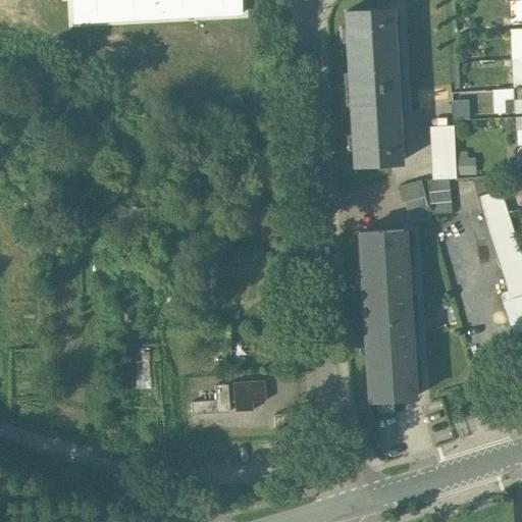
[(389,10),(346,12),(347,31),(353,31),(353,39),(347,40),(349,72),(355,72),(356,88),(394,86),(389,10)]
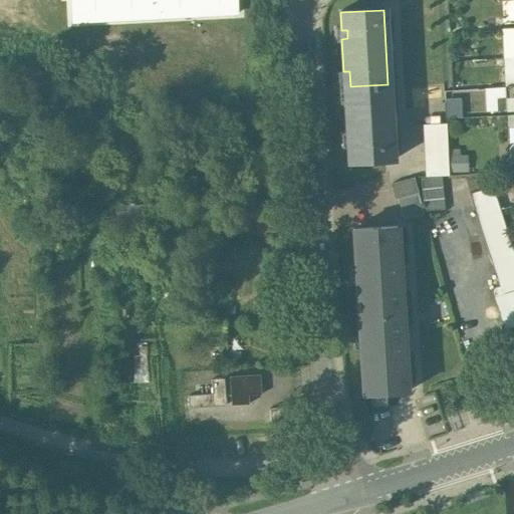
[(388,85),(350,87),(351,102),(345,102),(347,136),(353,136),(353,144),(347,145),(348,163),(392,160),(388,85)]
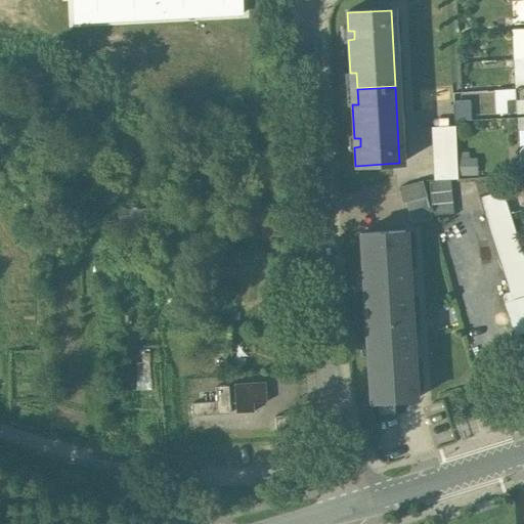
[(523,87),(514,88),(514,89),(515,114),(523,113),(523,87)]
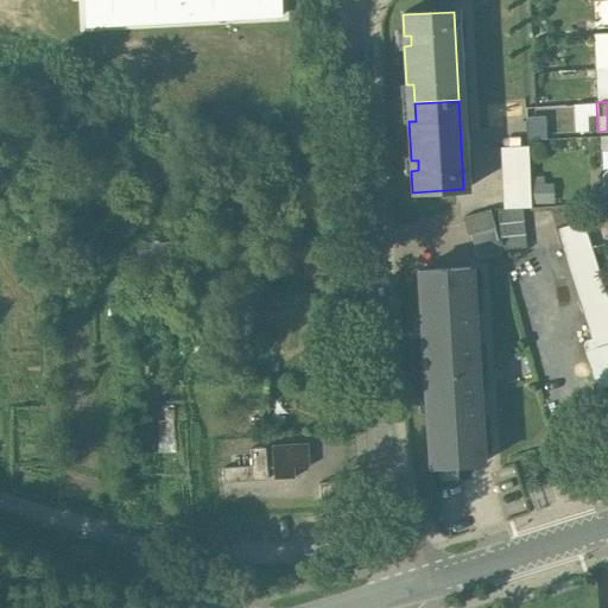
[(596,103),(582,103),(583,133),(597,132),(596,103)]
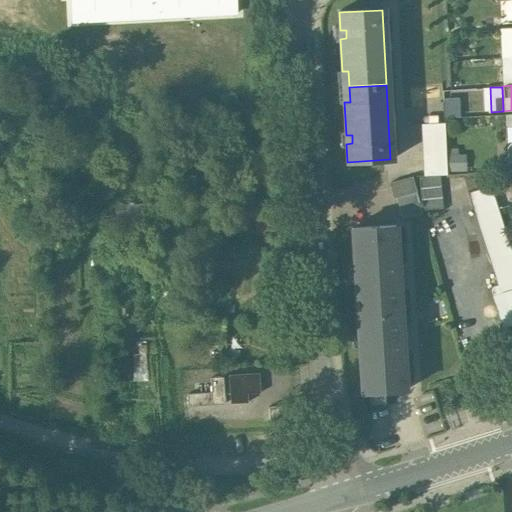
[(462,115),(460,90),(444,91),(446,116),(462,115)]
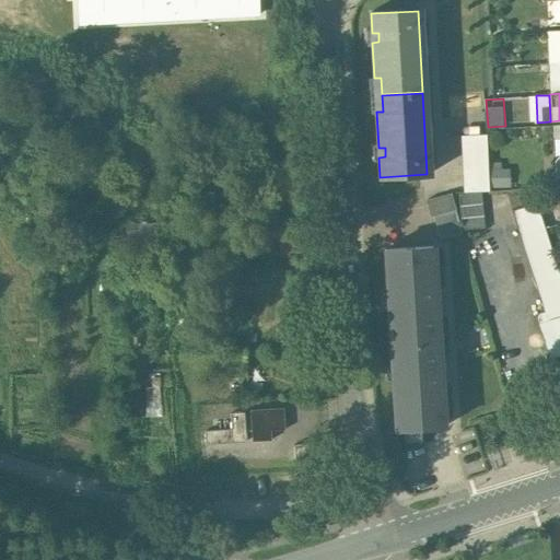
[(485,135),(461,136),(464,193),(480,191),(488,191),(485,135)]
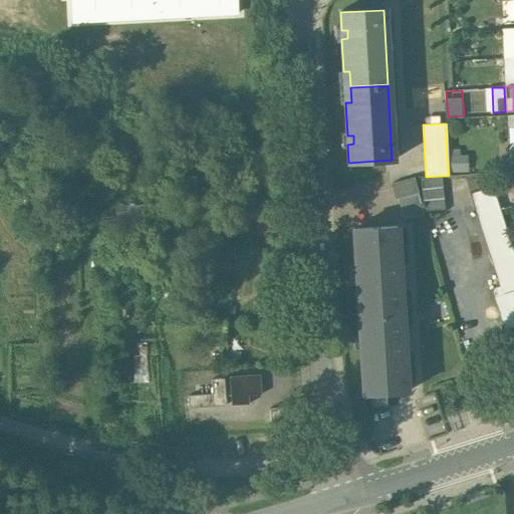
[(451,171),(469,170),(469,154),(450,155),(451,171)]
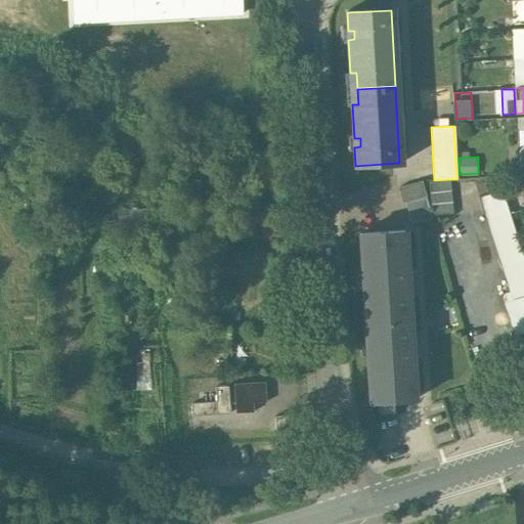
[(449,179),(428,181),(432,215),(452,213),(449,179)]
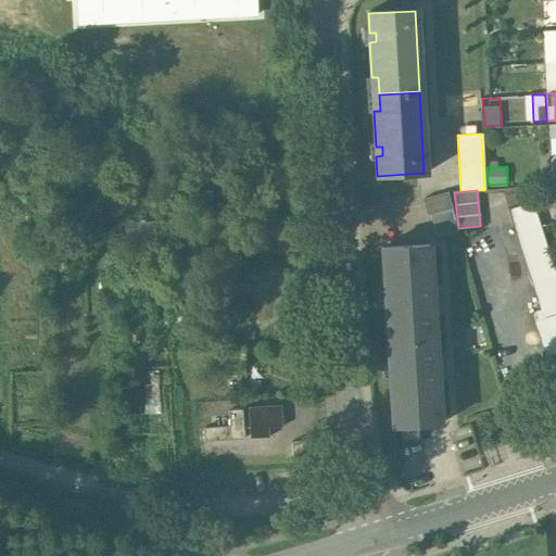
[(446,191),(424,198),(428,215),(429,215),(452,209),(446,191)]
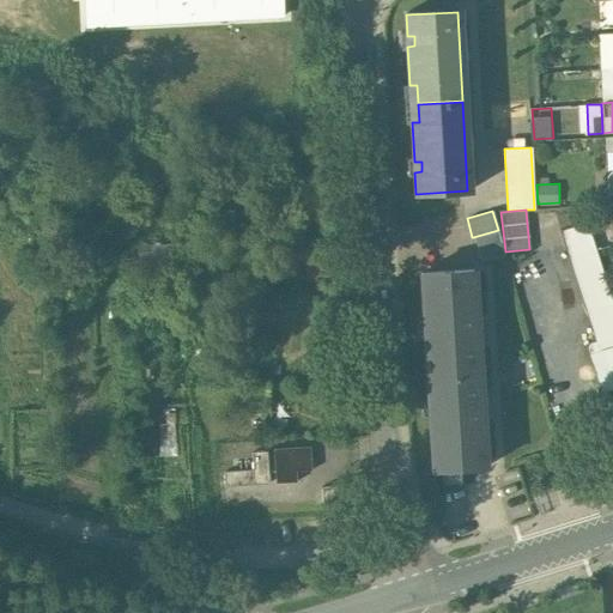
[(612,307),(588,229),(576,232),(575,228),(560,231),(596,343),(587,346),(601,392),(612,387),(612,307)]
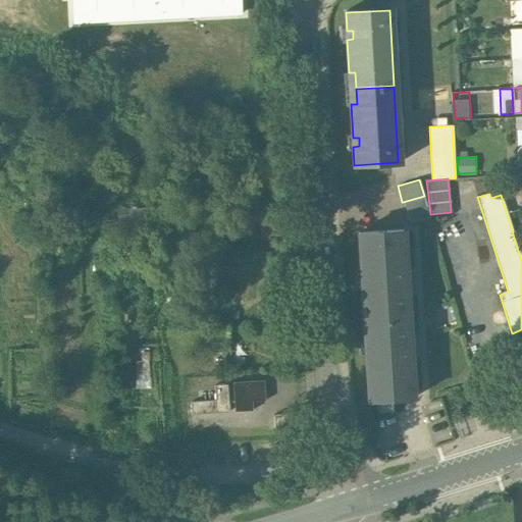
[(424,196),(403,202),(409,223),(429,217),(424,196)]
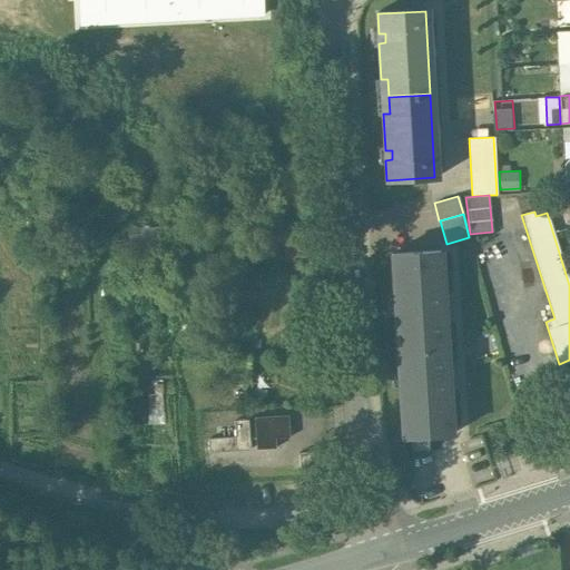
[(439,252),(391,254),(393,292),(400,291),(401,313),(394,314),(396,351),(444,347),(439,252)]
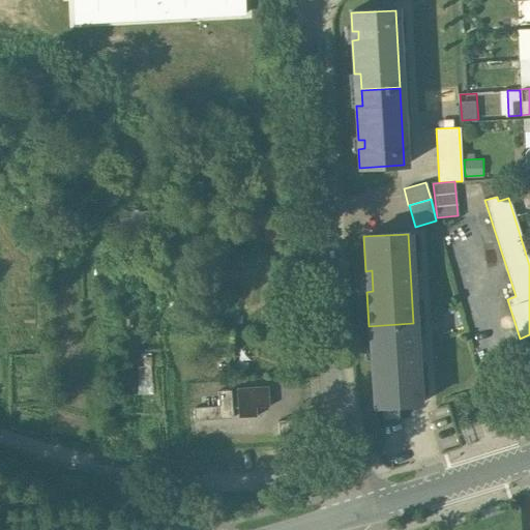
[(414,324),(369,326),(370,345),(376,344),(377,359),(371,360),(374,408),(418,405),(414,324)]
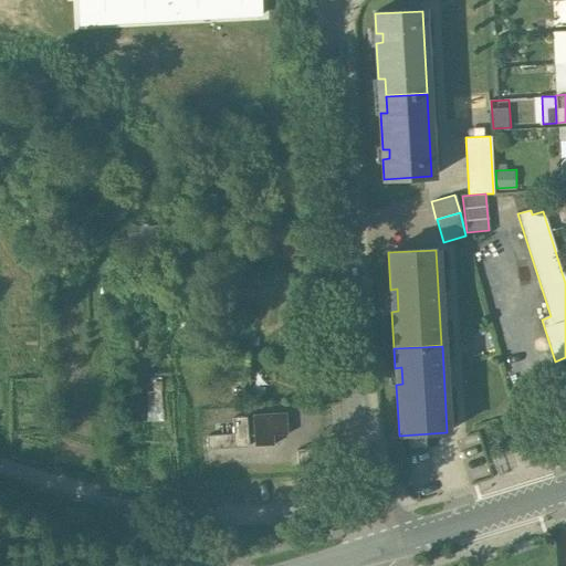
[(285,412),(252,415),(253,446),(273,444),(272,436),(286,435),(285,412)]
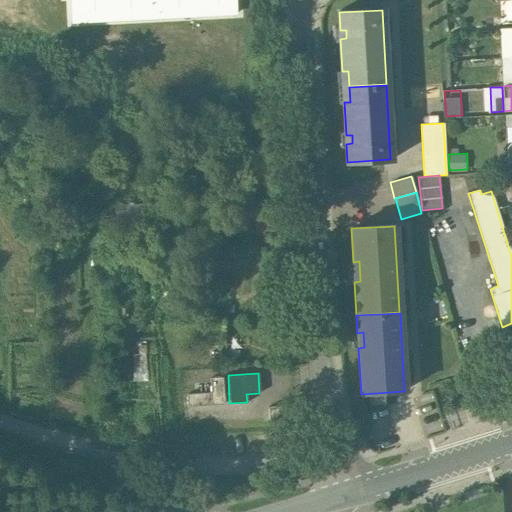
[(188,406),(224,404),(223,377),(211,378),(212,392),(187,394),(188,406)]
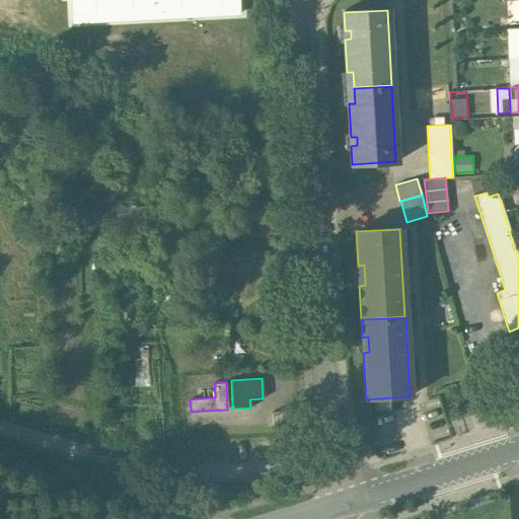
[(291,412),(272,413),(273,425),(291,424),(291,412)]
